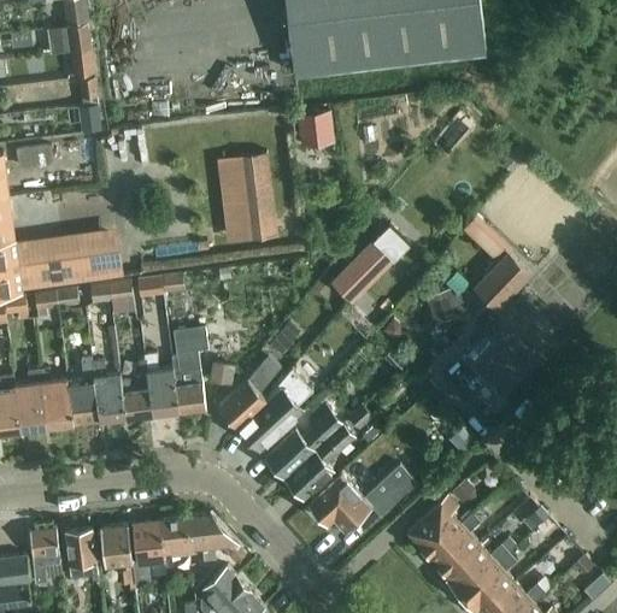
[(87,24),(87,21),(83,0),(62,0),(65,27),(87,24)]
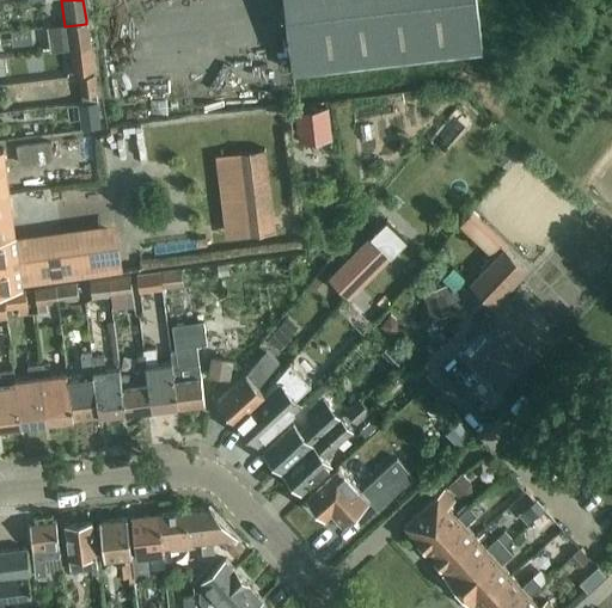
[(282,0),(287,38),(292,75),(482,53),(475,0),(282,0)]
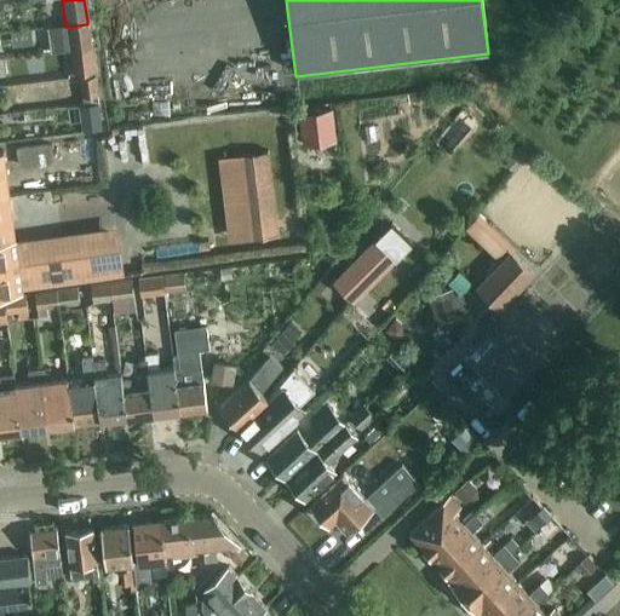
[(21,33),(40,28),(38,15),(17,19),(21,33)]
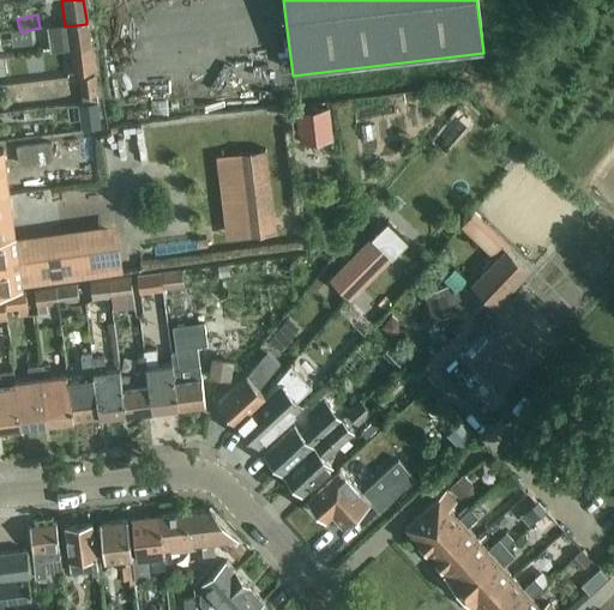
[(50,55),(70,53),(90,50),(86,24),(65,26),(65,29),(48,31),(50,55)]
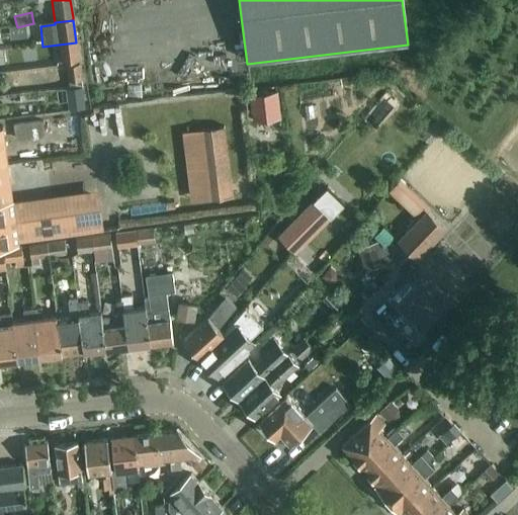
[(76,43),(59,45),(62,65),(78,63),(76,43)]
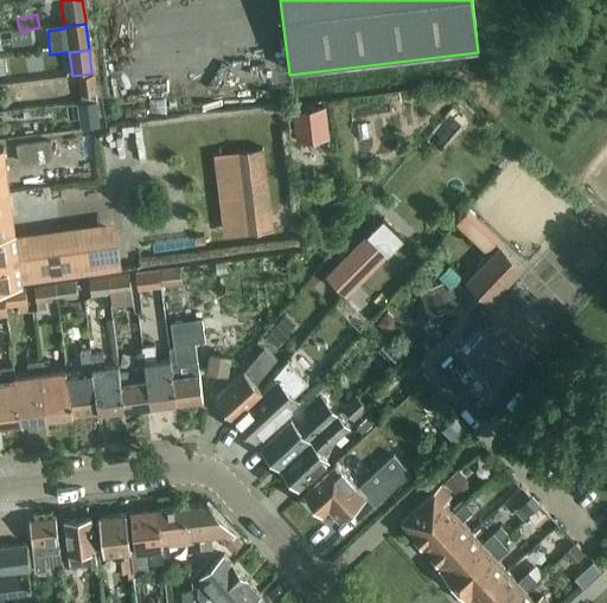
[(95,104),(94,97),(93,78),(78,81),(82,106),(95,104)]
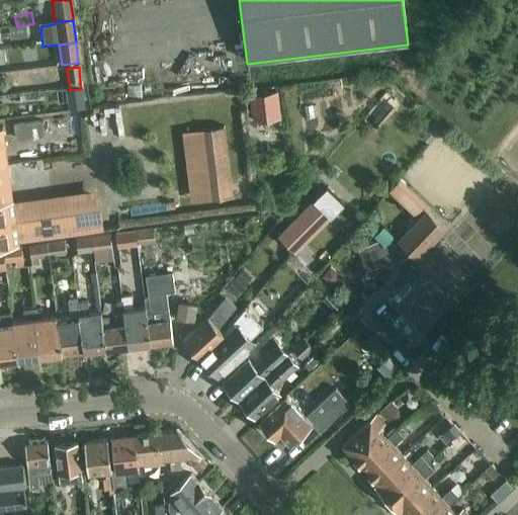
[(71,112),(84,110),(81,89),(70,90),(70,92),(68,92),(71,112)]
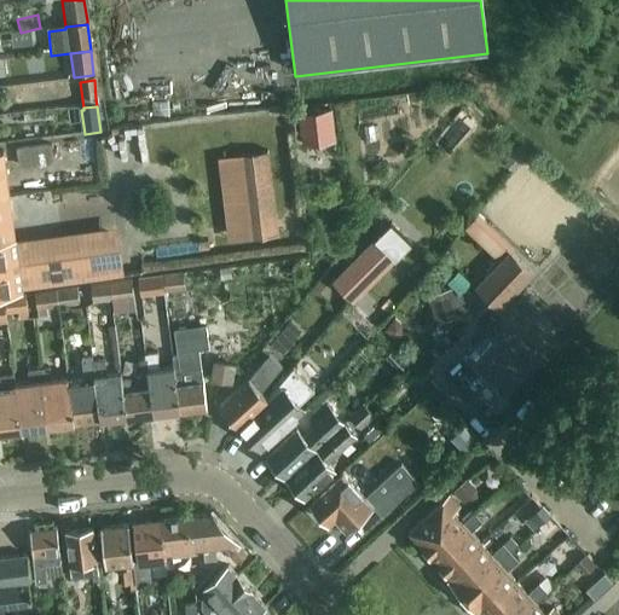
[(330,115),(299,119),(304,149),(335,145),(330,115)]
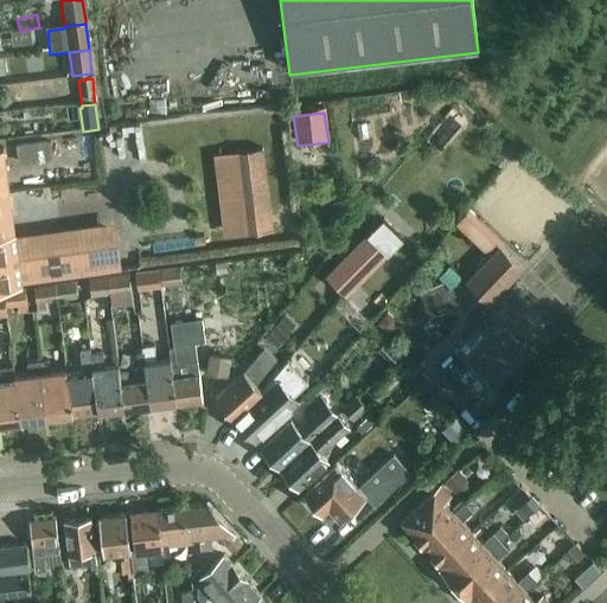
[(50,146),(16,151),(18,167),(52,164),(50,146)]
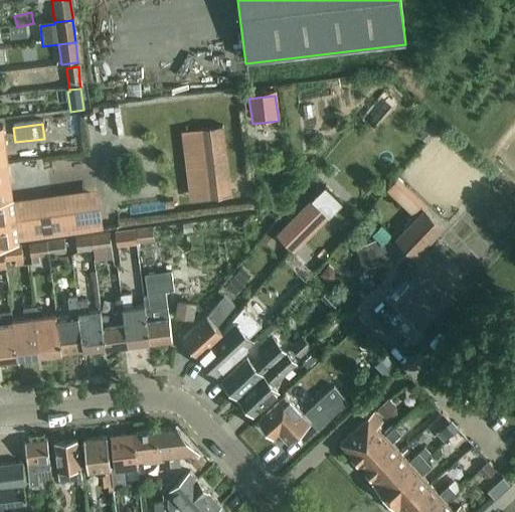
[(431,126),(421,136),(430,143),(439,132),(431,126)]
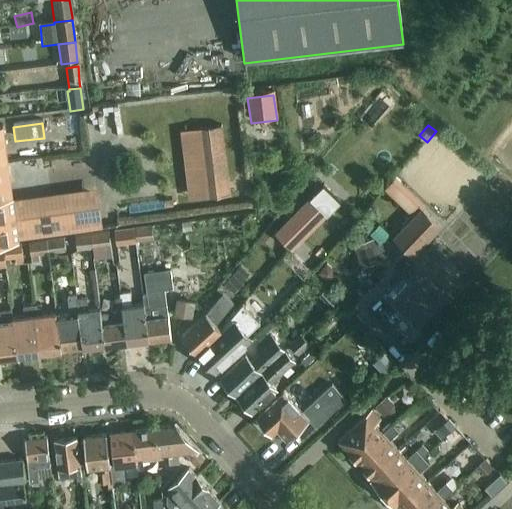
[(222,186),(217,149),(205,151),(209,187),(222,186)]
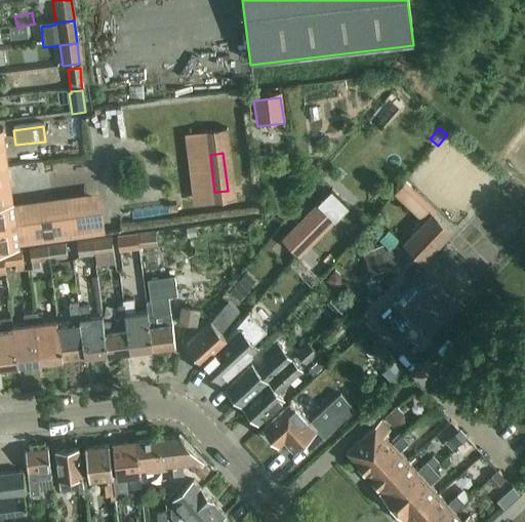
[(0,207),(12,206),(7,168),(0,168),(0,207)]
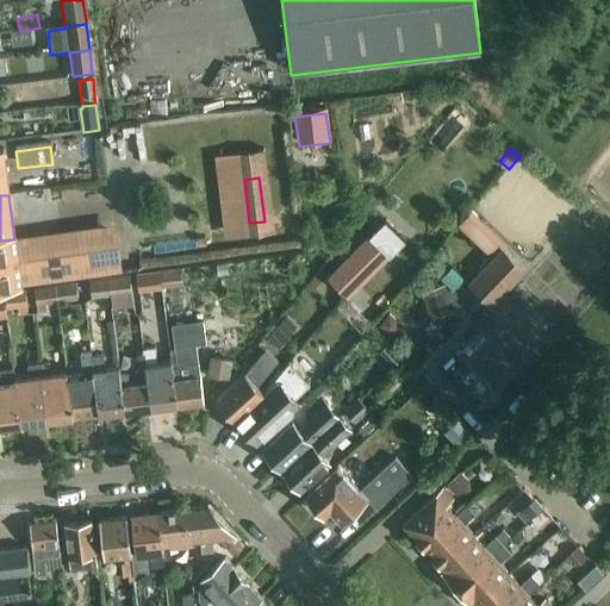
[(471,214),(458,227),(466,236),(479,222),(471,214)]
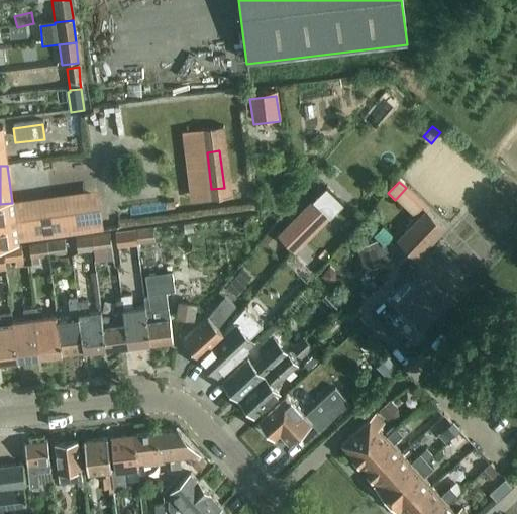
[(325,190),(278,237),(295,255),(342,207),(325,190)]
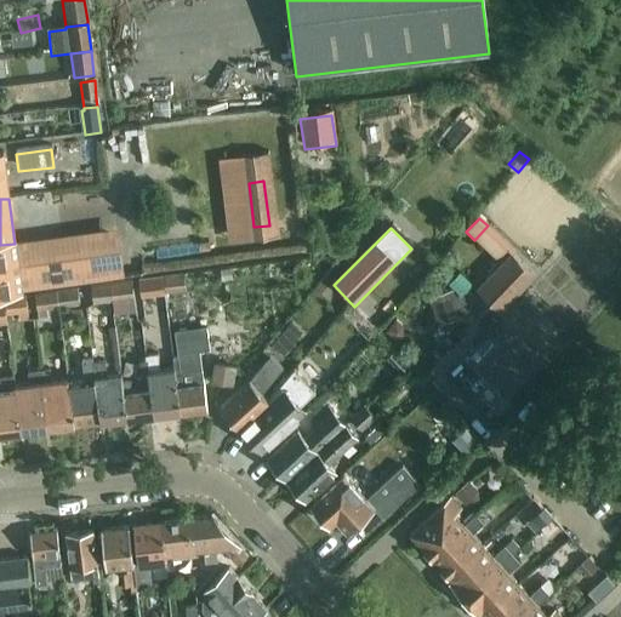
[(15,244),(0,245),(0,297),(22,295),(15,244)]
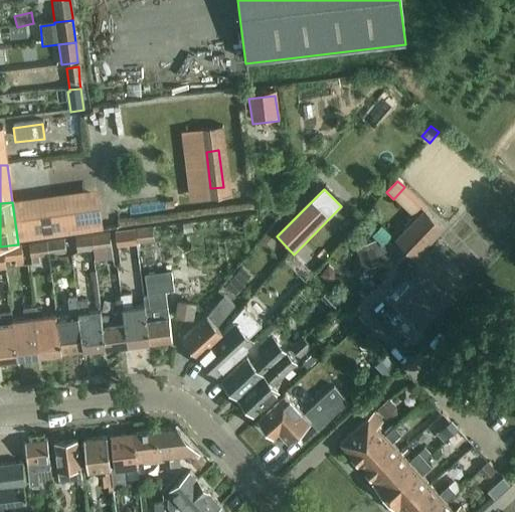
[(444,229),(424,211),(395,241),(414,260),(444,229)]
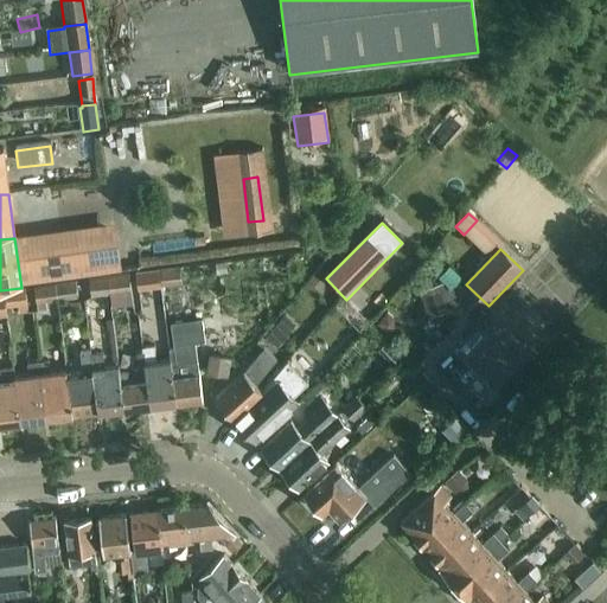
[(224,265),(215,267),(216,277),(227,276),(224,265)]
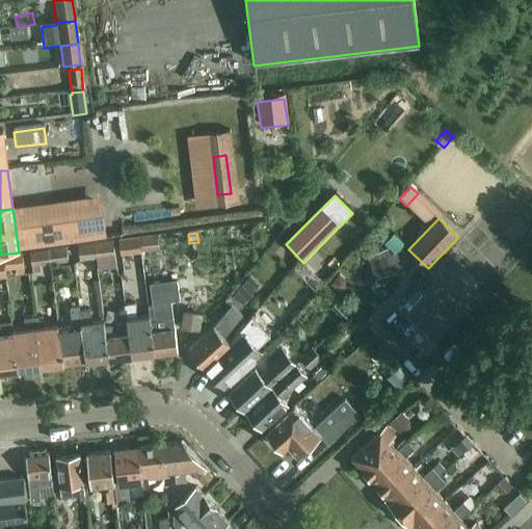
[(394,237),(383,247),(395,257),(404,246),(394,237)]
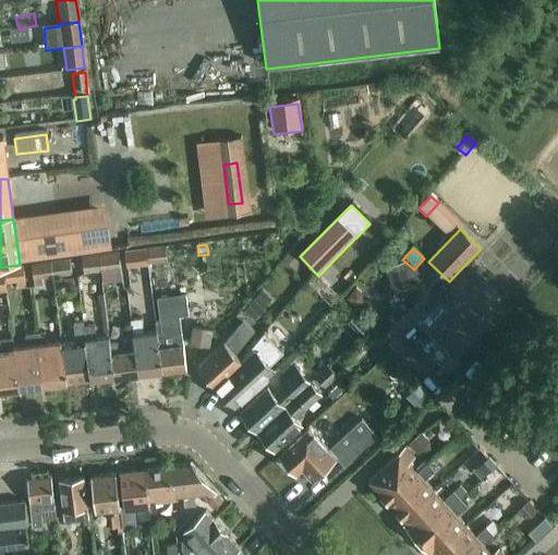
[(146,252),(148,266),(167,264),(166,250),(146,252)]
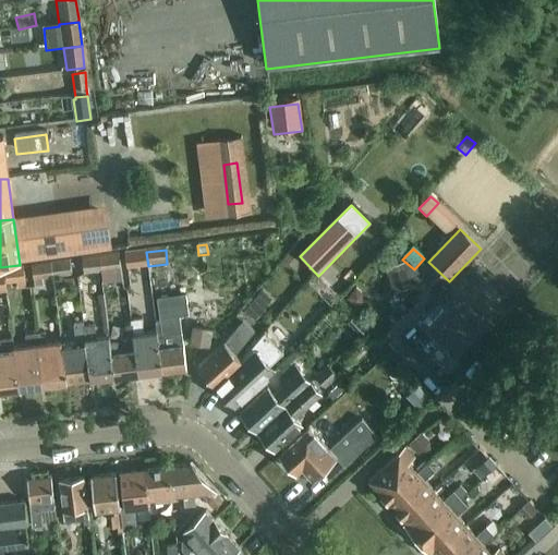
[(148,266),(146,252),(125,254),(128,269),(148,267),(148,266)]
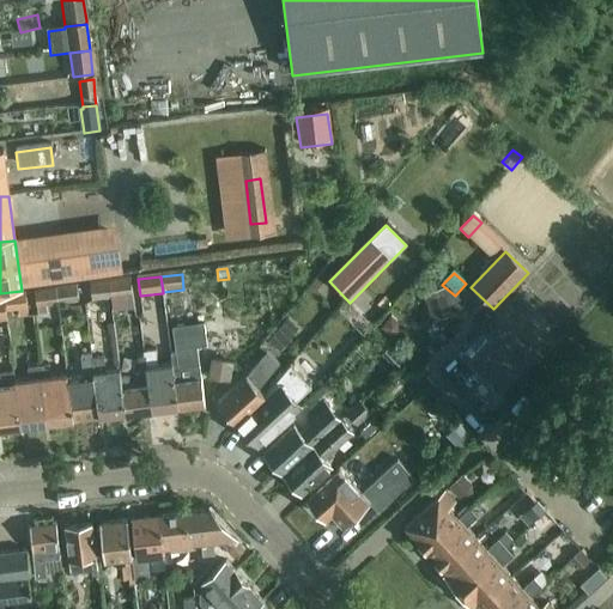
[(134,311),(132,298),(129,281),(109,284),(110,300),(113,314),(134,311)]
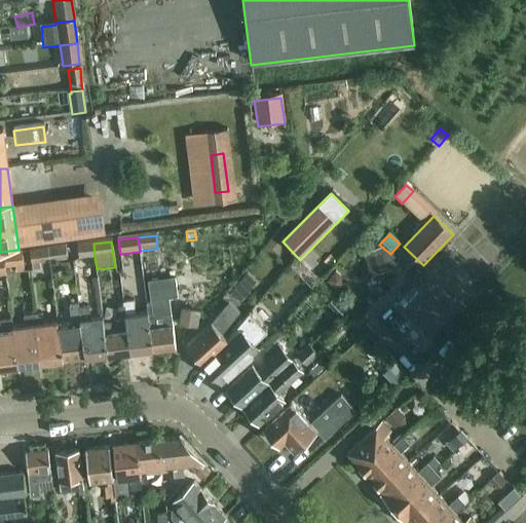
[(79,260),(95,258),(94,244),(77,246),(79,260)]
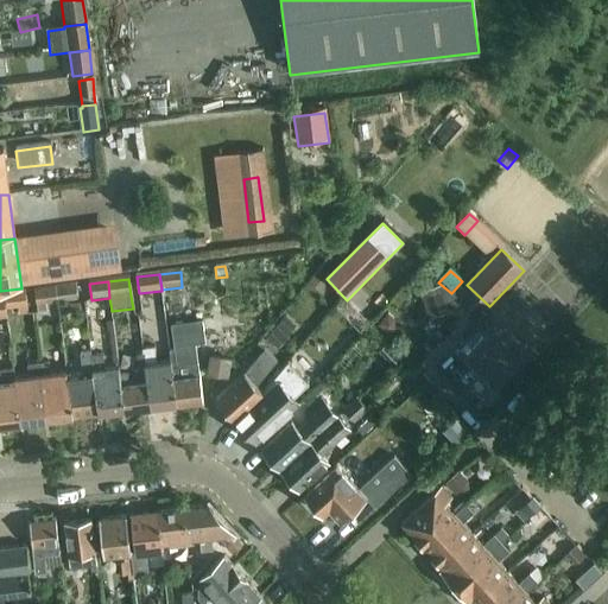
[(56,288),(57,304),(77,302),(75,286),(56,288)]
